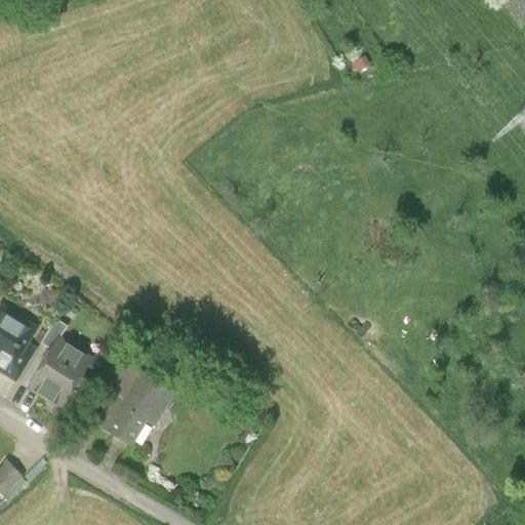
[(501,0),(524,33),(524,31),(524,2),(523,0),(501,0)]
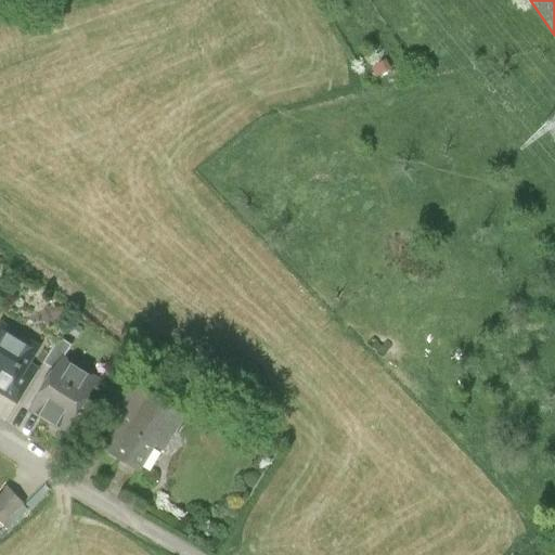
[(392,73),(388,63),(375,69),(379,79),(392,73)]
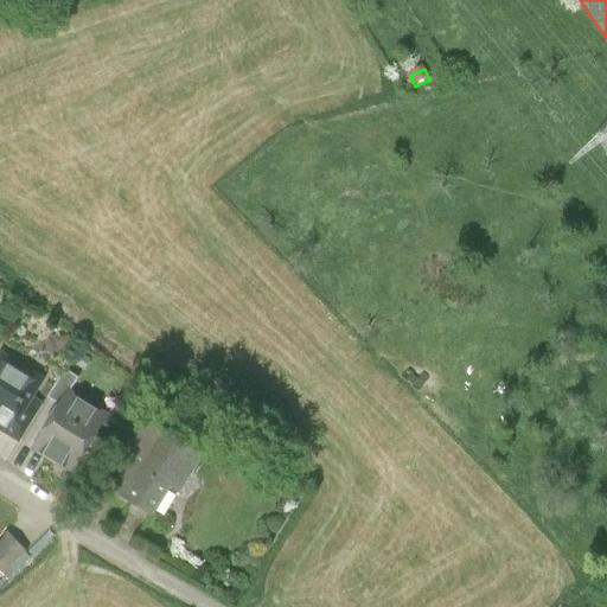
[(72,345),(72,333),(59,334),(61,346),(72,345)]
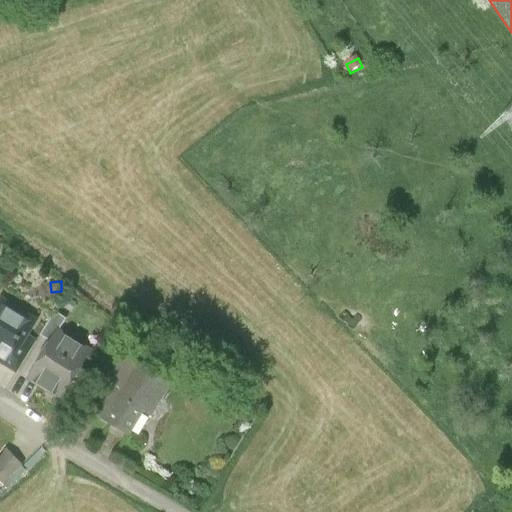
[(3,296),(0,299),(0,352),(14,361),(40,317),(3,296)]
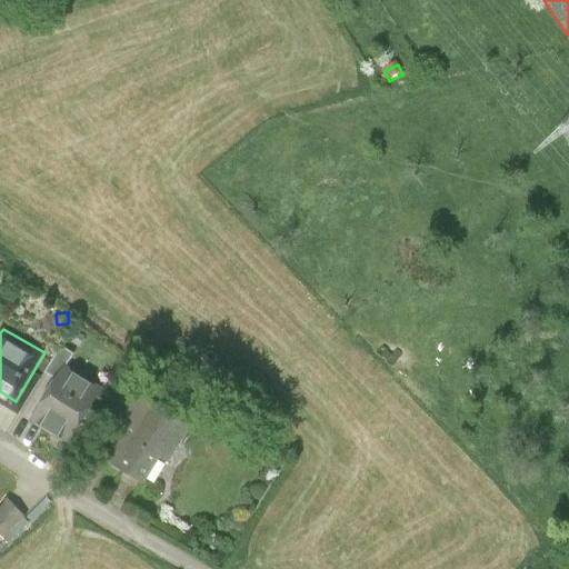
[(87,335),(77,329),(71,339),(81,345),(87,335)]
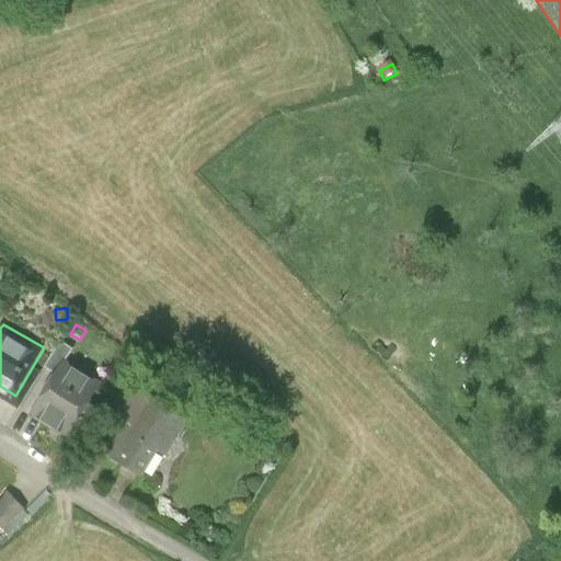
[(48,365),(59,371),(67,361),(75,347),(64,340),(48,365)]
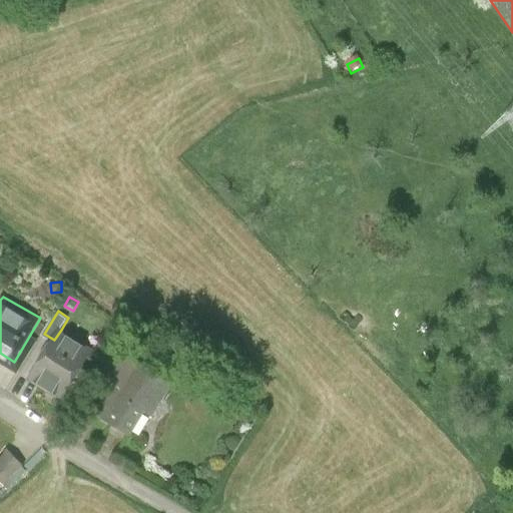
[(54,340),(31,379),(63,398),(93,349),(61,330),(54,340)]
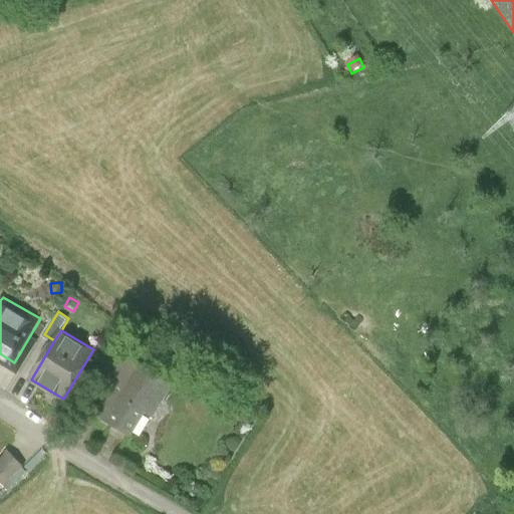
[(119,382),(98,419),(130,436),(144,412),(153,417),(171,382),(134,361),(136,358),(115,347),(101,372),(119,382)]
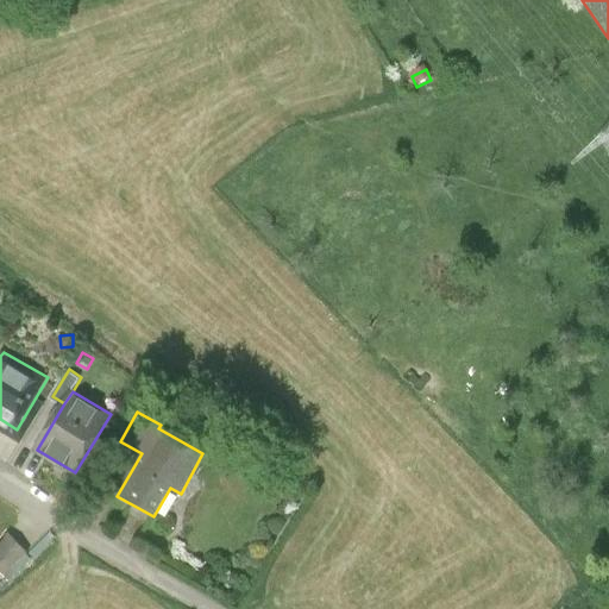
[(27,553),(10,534),(0,542),(0,573),(2,577),(27,553)]
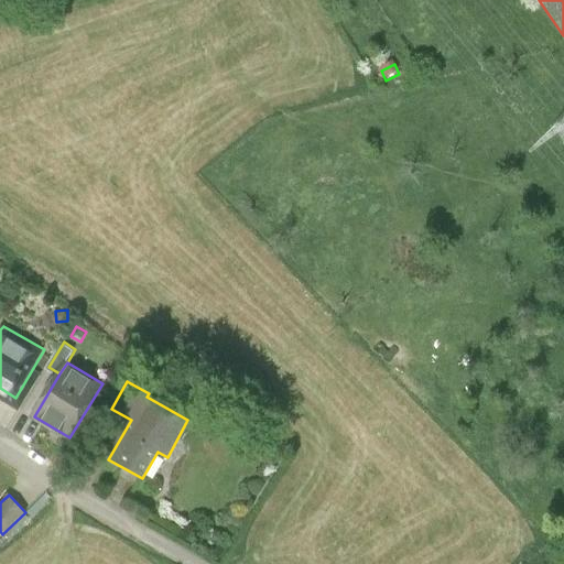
All buildings are outlined.
